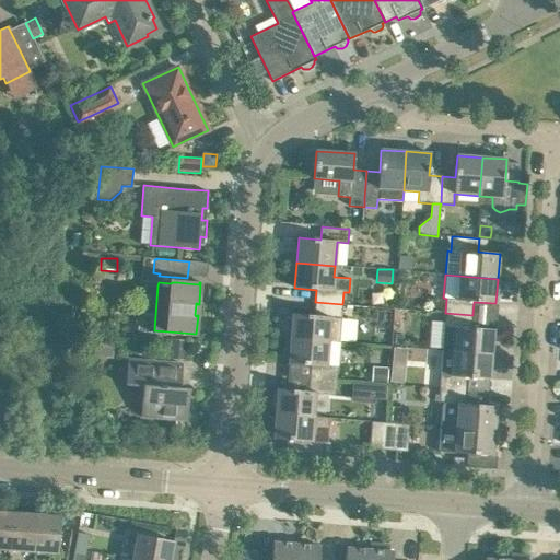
[(292,317),(284,317),(286,336),(291,336),(290,338),(340,342),(342,304),(315,302),(314,315),(292,314),(292,317)]
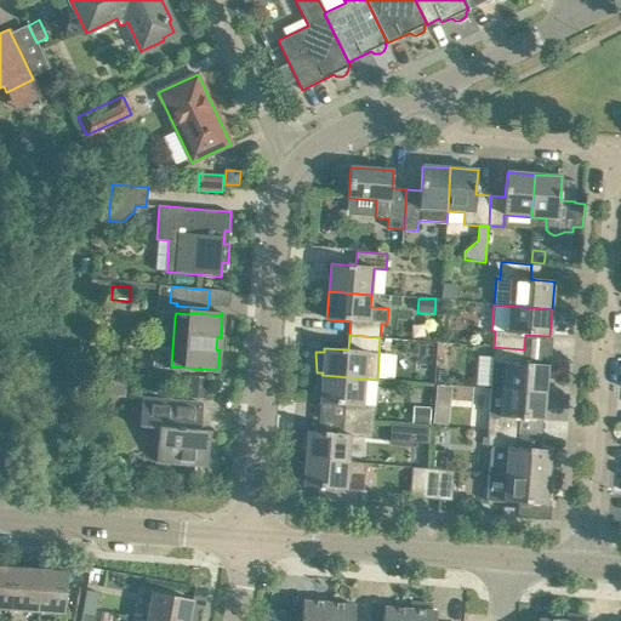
[(523,364),(524,349),(494,347),(491,388),(545,393),(547,365),(523,364)]
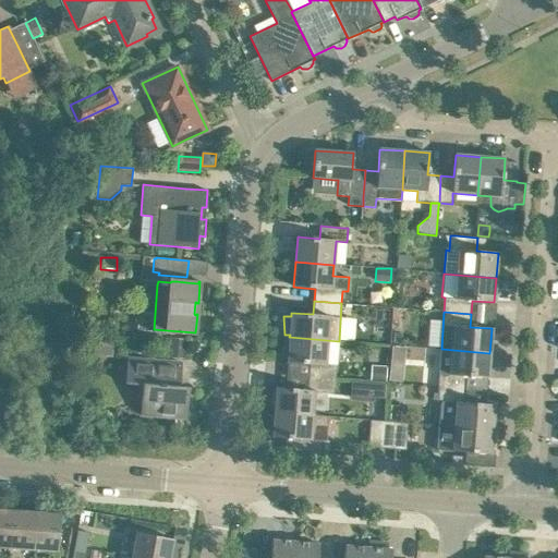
[(286,341),(280,356),(288,359),(288,362),(308,364),(307,377),(336,379),(337,365),(339,341),(289,337),(289,341),(286,341)]
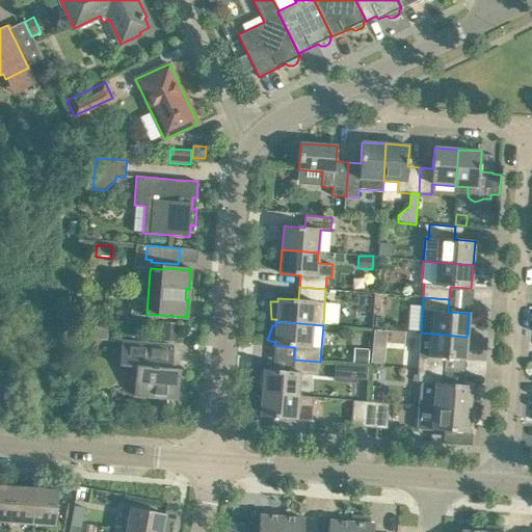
[(87,326),(86,339),(106,341),(107,327),(87,326)]
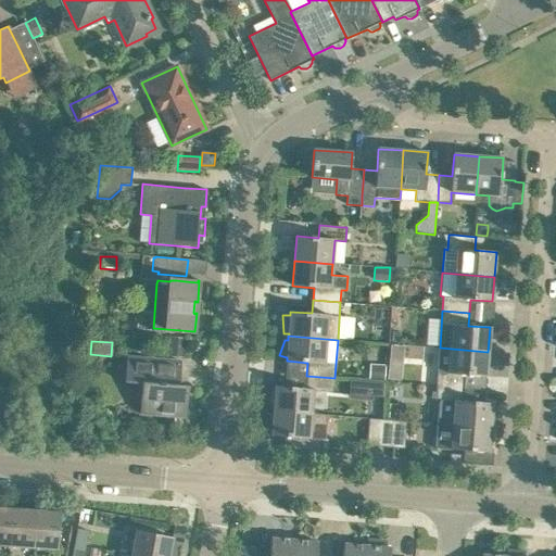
[(171,345),(169,355),(182,356),(182,346),(171,345)]
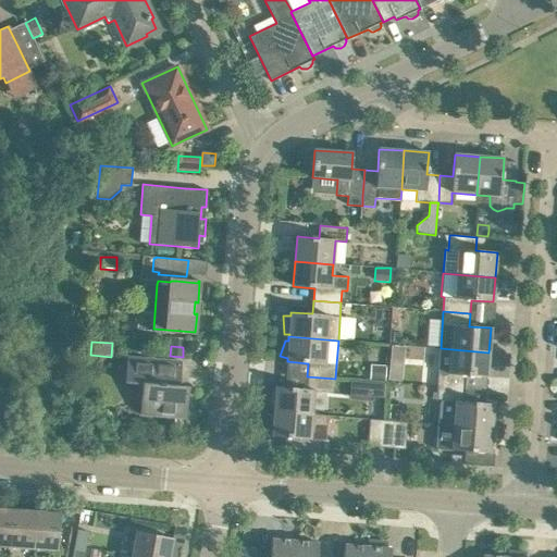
[(441,348),(437,386),(465,388),(466,375),(487,378),(489,353),(441,348)]
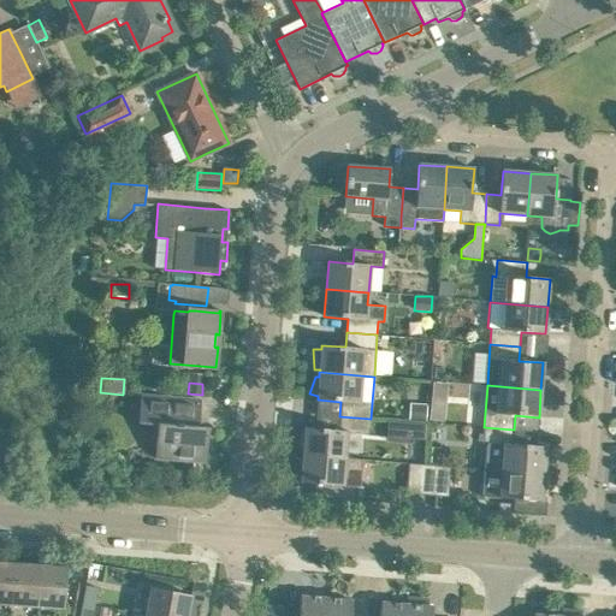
[(201,401),(167,397),(167,396),(140,394),(138,424),(158,425),(155,458),(206,462),(208,428),(199,427),(201,401)]
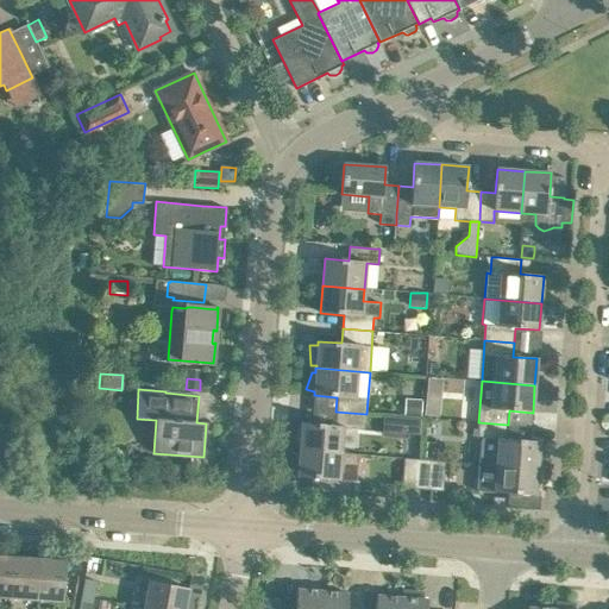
[(426,396),(424,416),(438,418),(440,397),(426,396)]
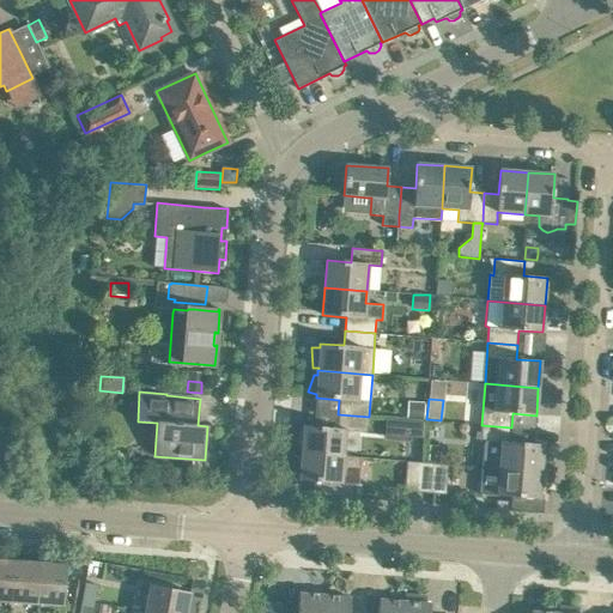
[(425,402),(407,401),(406,418),(424,419),(425,402)]
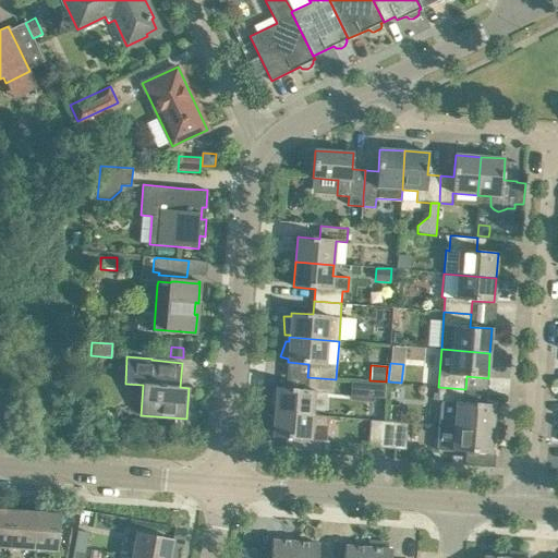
[(335,393),(336,379),(307,377),(307,390),(277,387),(275,412),(313,415),(315,392),(335,393)]
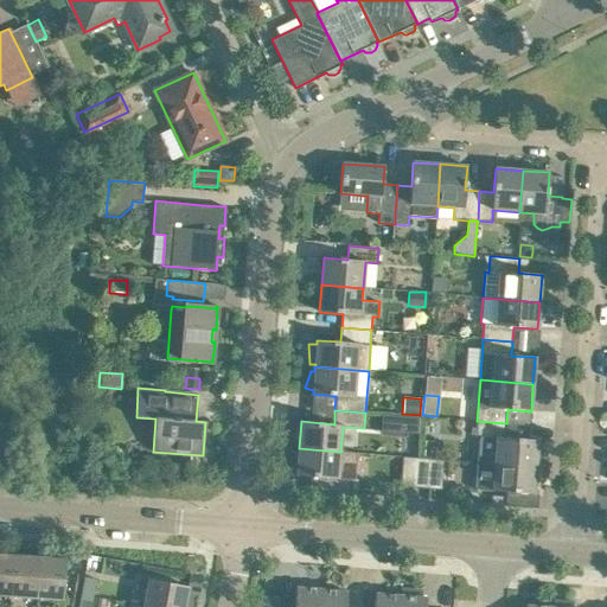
[(408,417),(407,433),(417,434),(419,419),(408,417)]
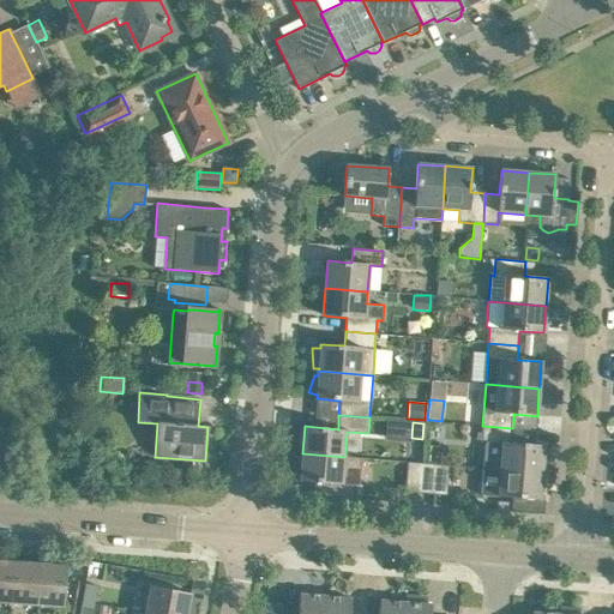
[(511,443),(512,428),(482,426),(481,441),(485,441),(483,468),(542,473),(545,445),(511,443)]
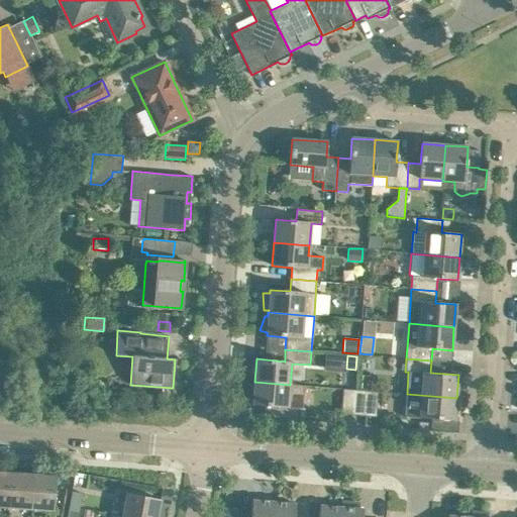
[(374,376),(362,376),(362,388),(373,389),(374,376)]
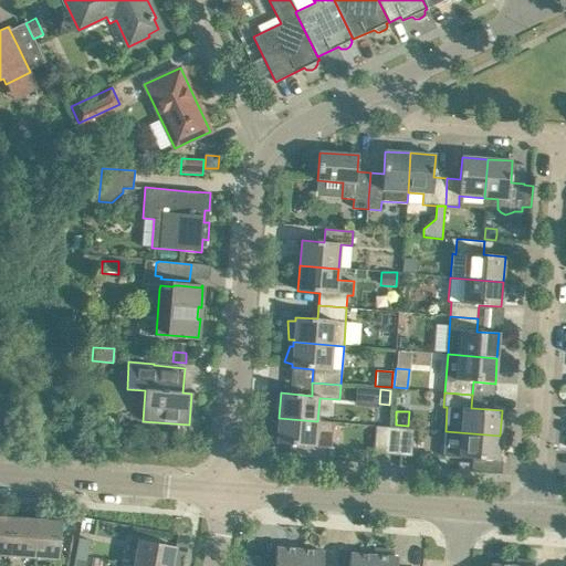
[(279,418),(276,443),(313,447),(312,459),(324,460),(325,447),(331,447),(333,422),(317,421),(279,418)]
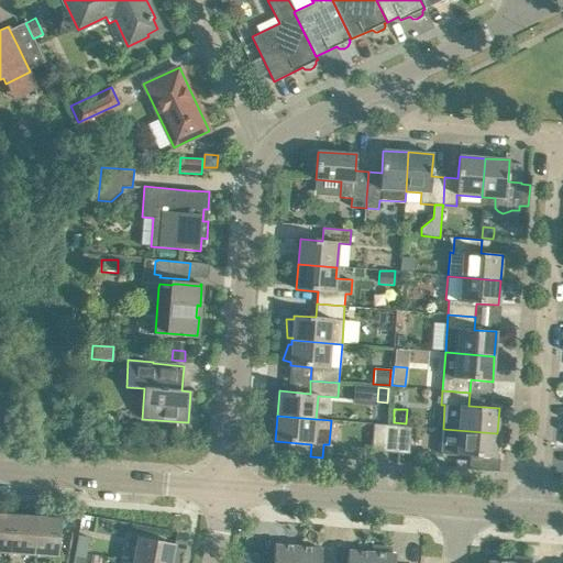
[(374,423),(371,451),(385,452),(387,424),(374,423)]
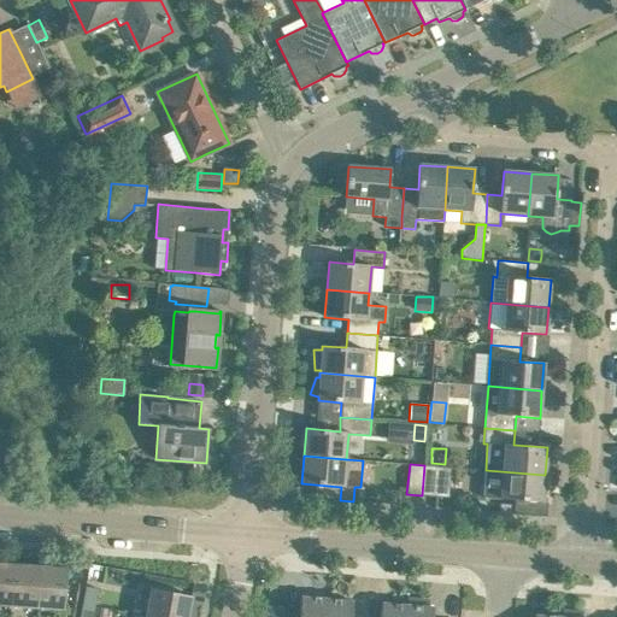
[(450,468),(440,466),(424,465),(422,495),(447,498),(450,468)]
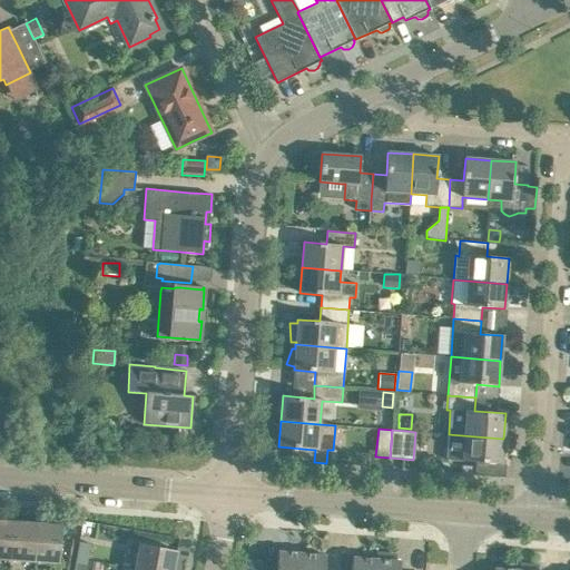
[(501,464),(503,439),(449,434),(446,460),(501,464)]
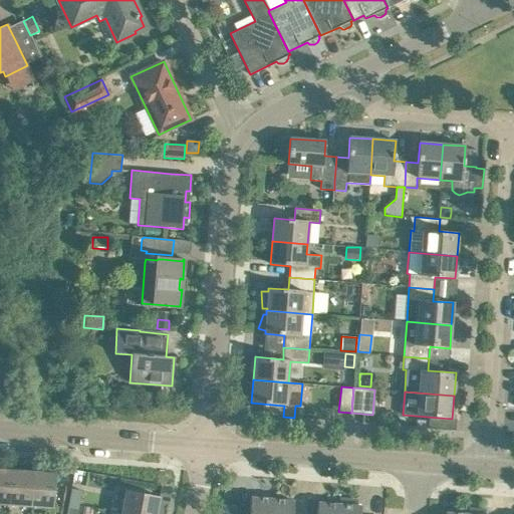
[(0,504),(9,505),(12,471),(0,469),(0,504)]
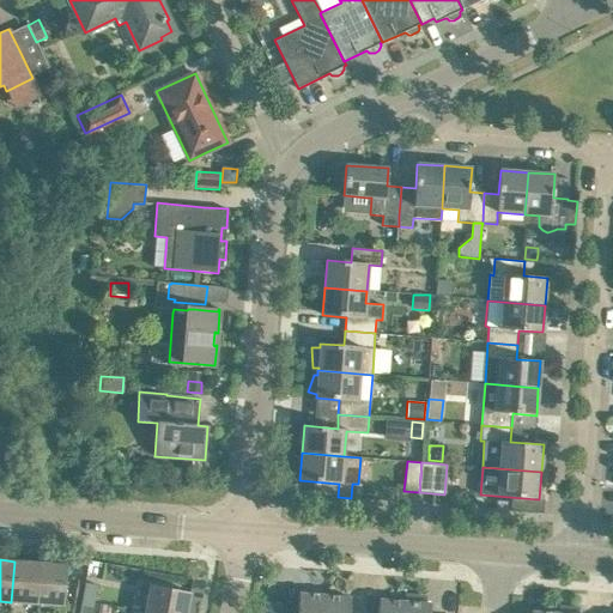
[(37,604),(40,563),(14,562),(11,602),(37,604)]
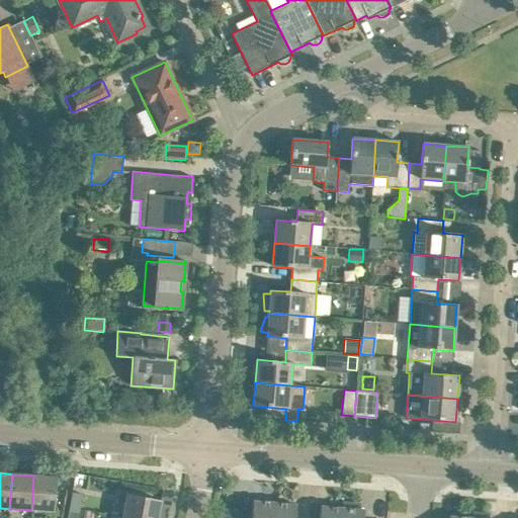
[(54,512),(55,498),(57,478),(33,476),(31,510),(54,512)]
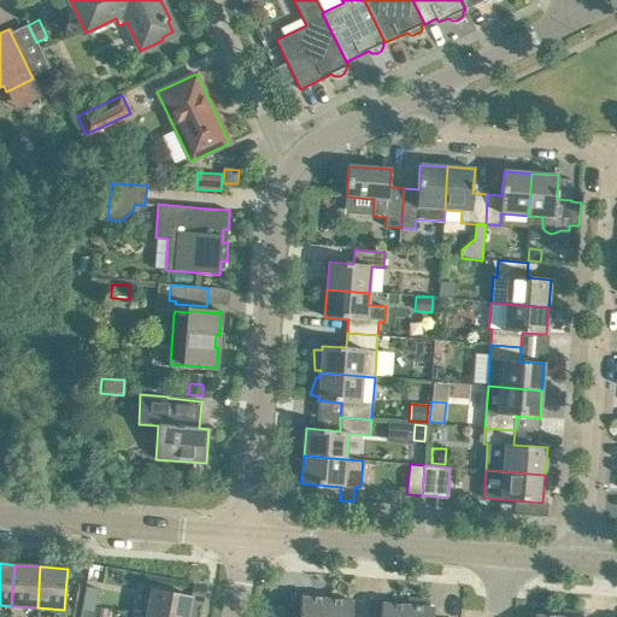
[(83,600),(95,604),(98,588),(86,586),(83,600)]
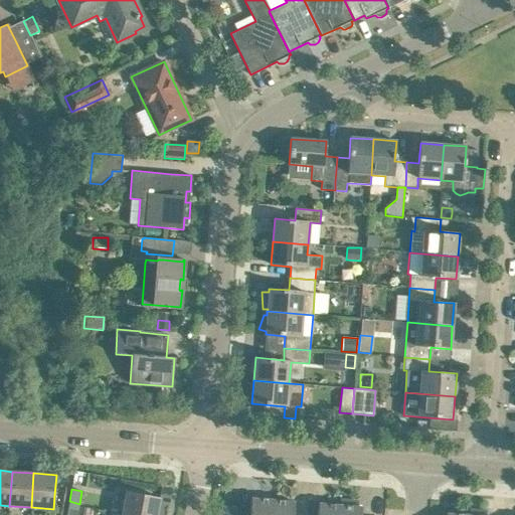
[(122,513),(131,514),(156,514),(160,498),(126,491),(122,513)]
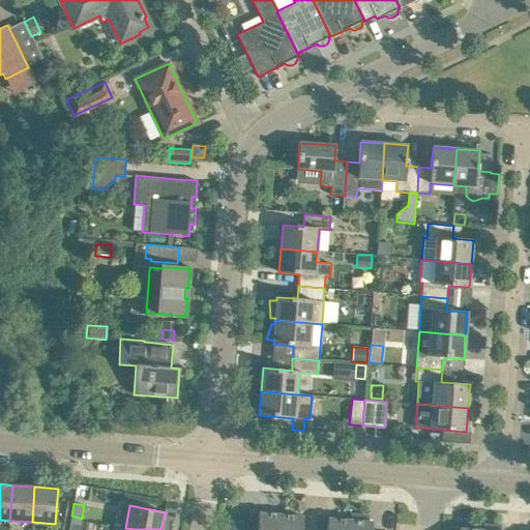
[(227,525),(226,529),(280,529),(282,514),(259,512),(257,529),(245,529),(246,526),(227,525)]
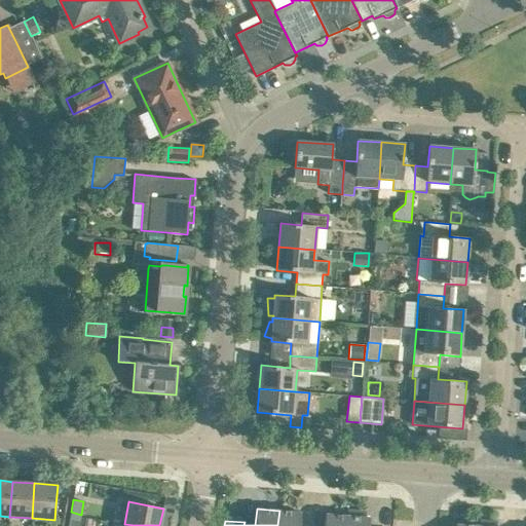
[(299,525),(300,513),(279,511),(277,525),(299,525)]
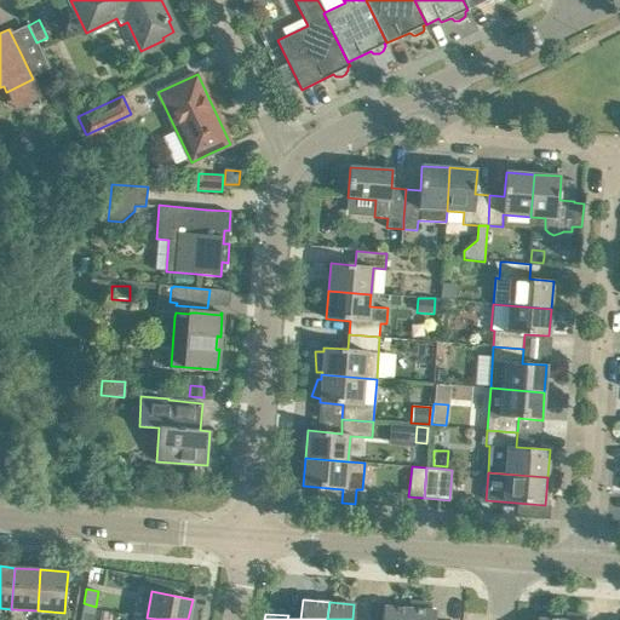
[(92,619),(96,607),(84,603),(80,619),(92,619)]
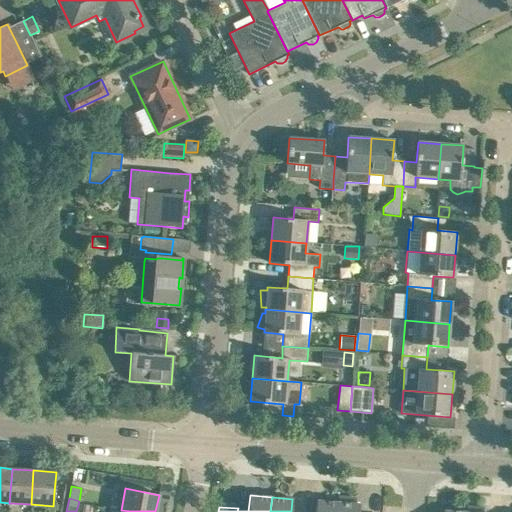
[(337,511),(338,502),(317,500),(315,511),(337,511)]
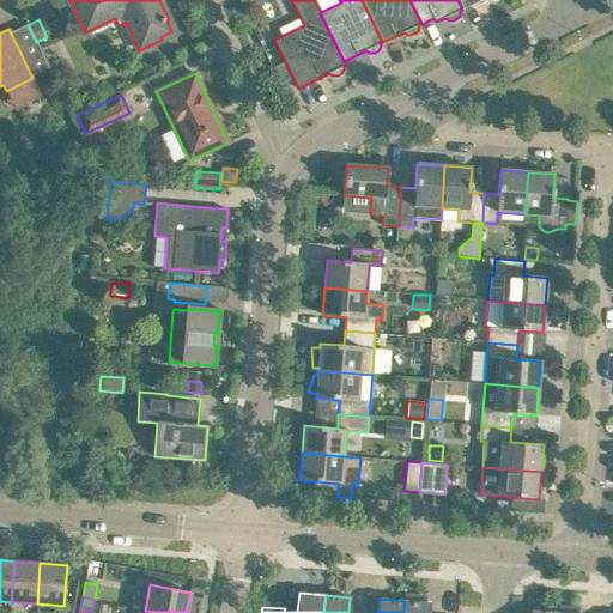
[(429,612),(431,604),(405,601),(404,612),(429,612)]
